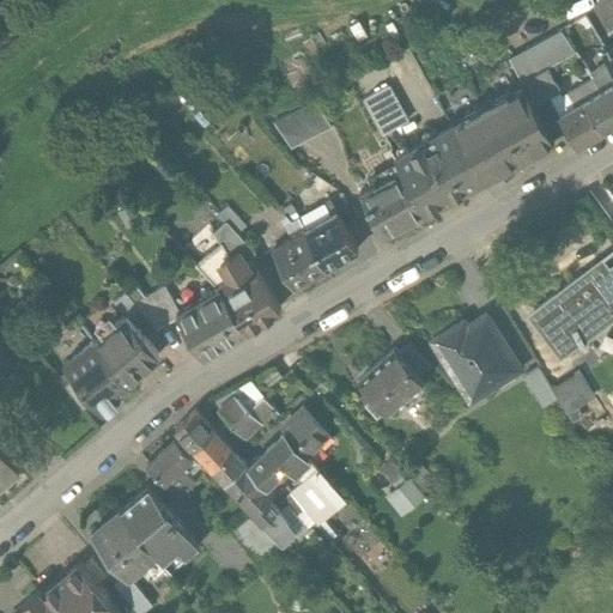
[(601,132),(612,123),(612,84),(583,102),(601,132)]
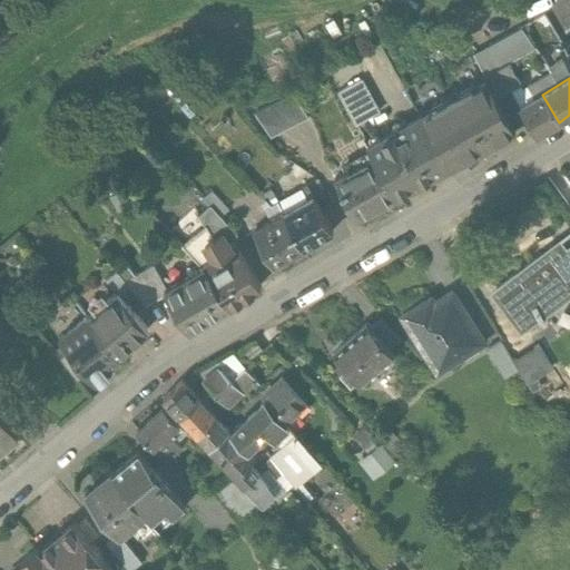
[(377,112),(360,80),(337,92),(355,125),(377,112)]
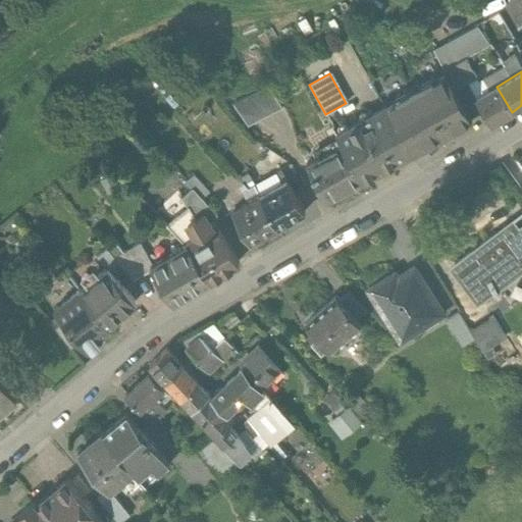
[(397,100),(383,107),(410,154),(472,119),(455,89),(447,73),(432,82),(433,84),(424,89),(422,85),(405,93),(408,98),(399,103),(397,100)]
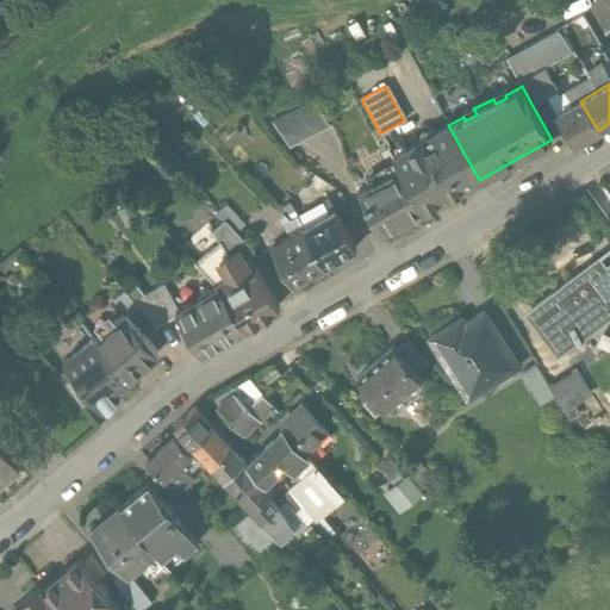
[(329,125),(312,101),(272,122),(290,147),(329,125)]
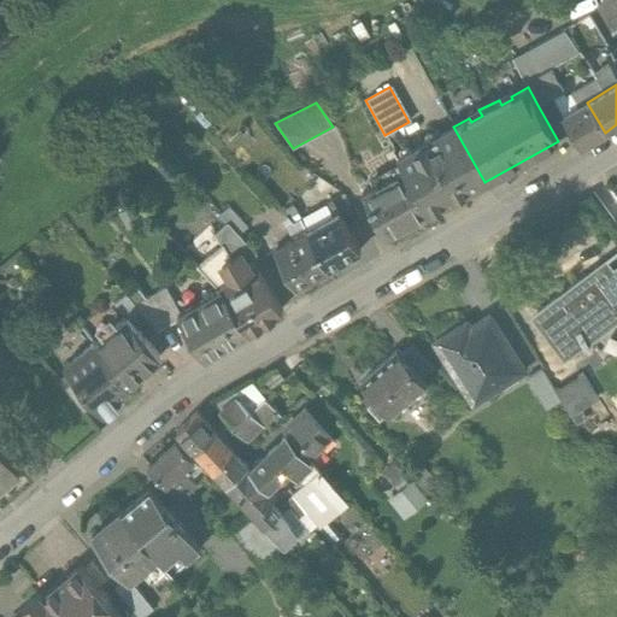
[(582,146),(605,133),(587,103),(564,116),(582,146)]
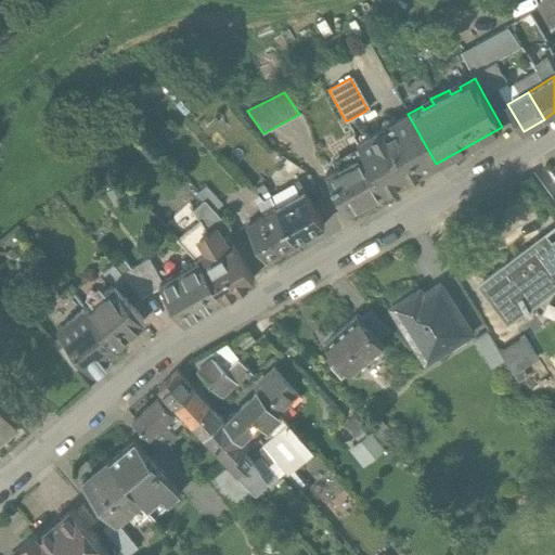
[(385,192),(436,164),(408,114),(357,142),(364,154),(385,192)]
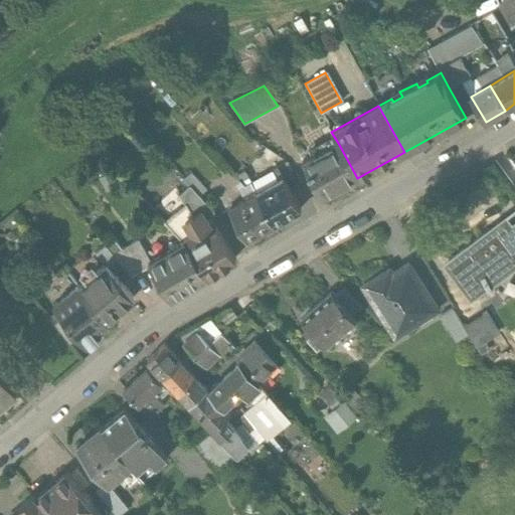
[(322,198),(357,178),(338,143),(303,163),(322,198)]
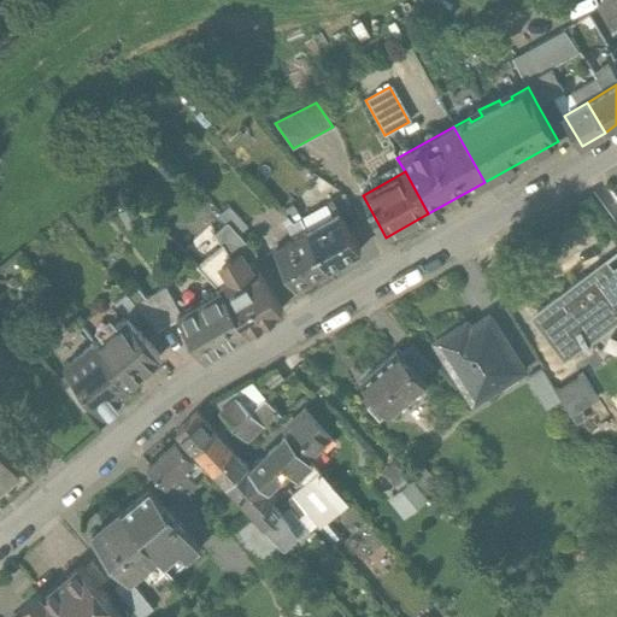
[(340,216),(307,233),(328,269),(360,251),(340,216)]
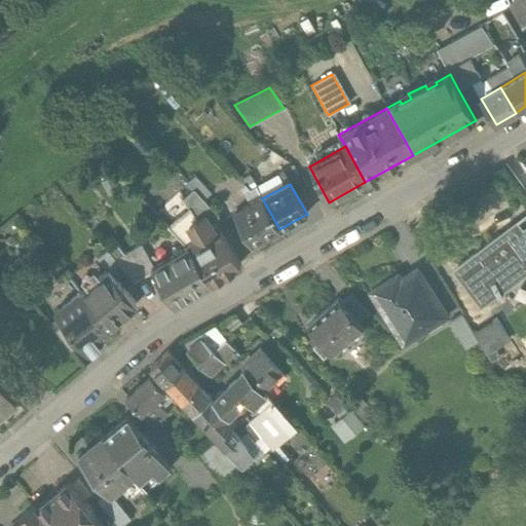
[(205,215),(212,224),(219,217),(194,189),(183,199),(189,210),(197,220),(205,215)]
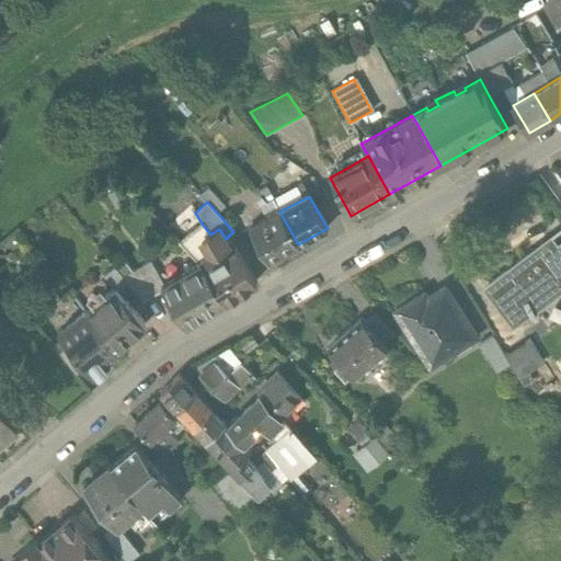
[(298,244),(279,212),(252,228),(270,260),(298,244)]
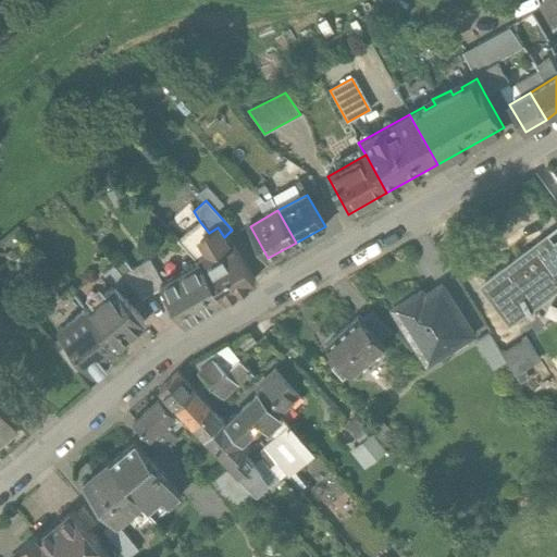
[(177,239),(198,261),(199,261),(200,261),(206,268),(224,298),(224,299),(256,281),(233,246),(230,248),(224,237),(218,227),(209,233),(200,222),(177,239)]
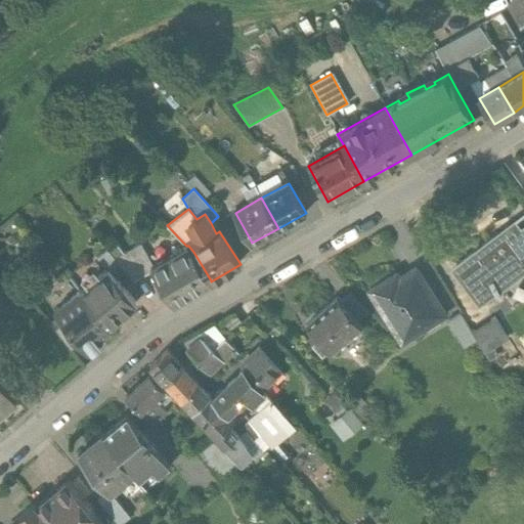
[(523,224),(513,233),(508,226),(494,236),(455,266),(481,300),(500,286),(495,279),(523,257),(523,224)]
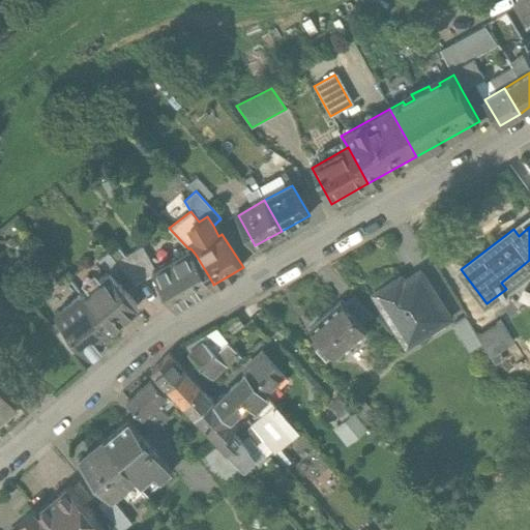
[(155,272),(153,269),(154,268),(143,249),(127,259),(119,247),(110,254),(126,273),(135,285),(155,272)]
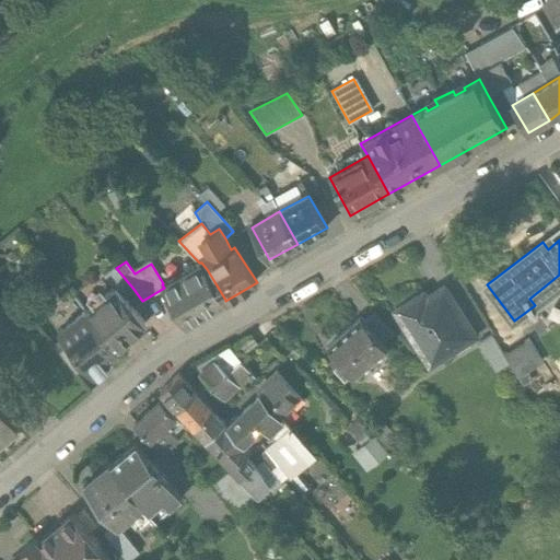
[(200,263),(199,263),(163,283),(162,284),(164,288),(185,323),(225,300),(207,269),(201,263),(200,263)]
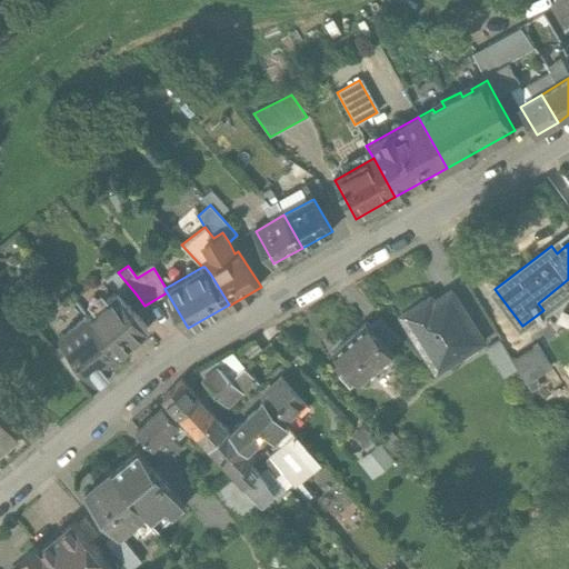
[(125,301),(136,293),(118,272),(117,270),(105,279),(116,293),(118,292),(125,301)]
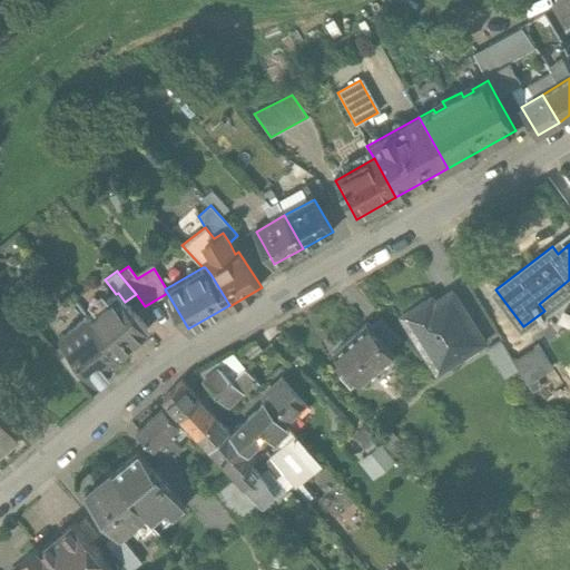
[(484,343),(452,292),(425,308),(422,303),(402,316),(426,355),(438,349),(448,365),(484,343)]
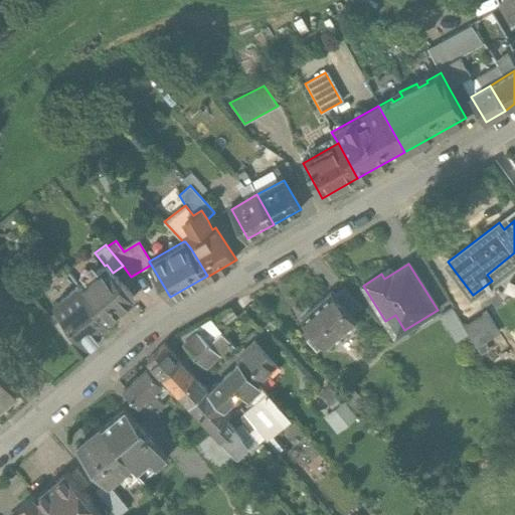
[(113,273),(107,265),(105,266),(79,287),(106,319),(133,297),(113,273)]
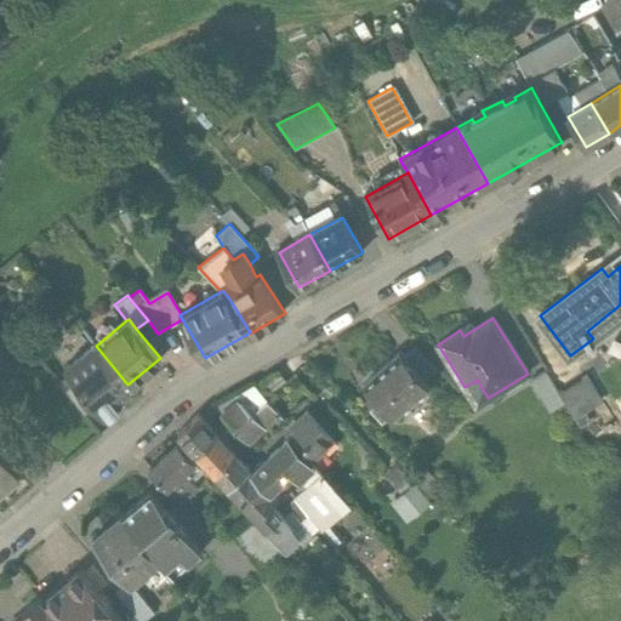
[(127,385),(96,346),(95,343),(64,368),(70,375),(95,405),(101,412),(103,411),(106,415),(121,403),(119,399),(131,388),(127,385)]
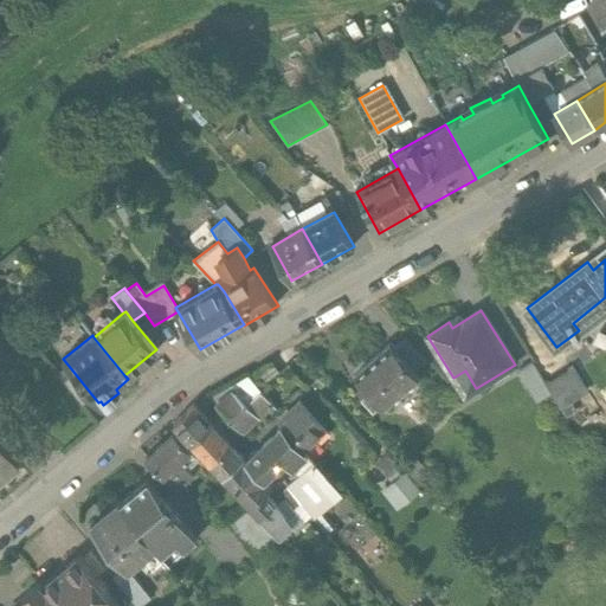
[(395,349),(413,368),(425,358),(406,339),(395,349)]
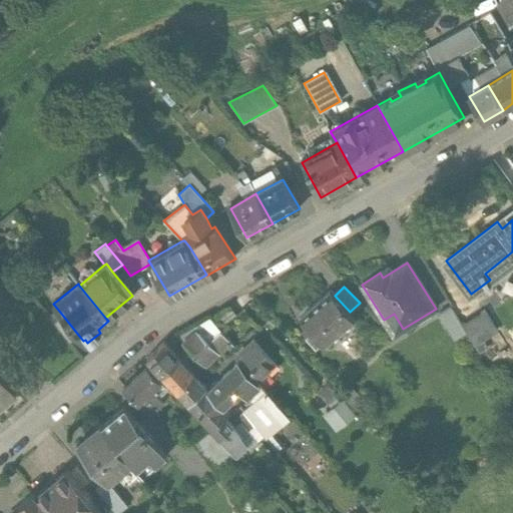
[(335,296),(331,292),(301,319),(325,345),(355,318),(350,312),(335,296)]
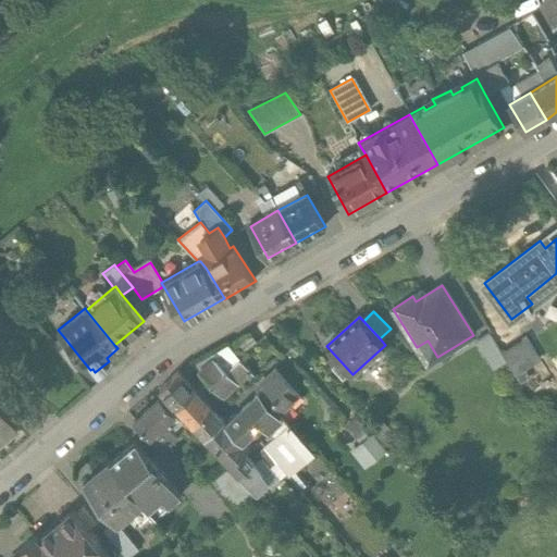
[(500,351),(489,333),(475,342),(493,369),(506,360),(500,351)]
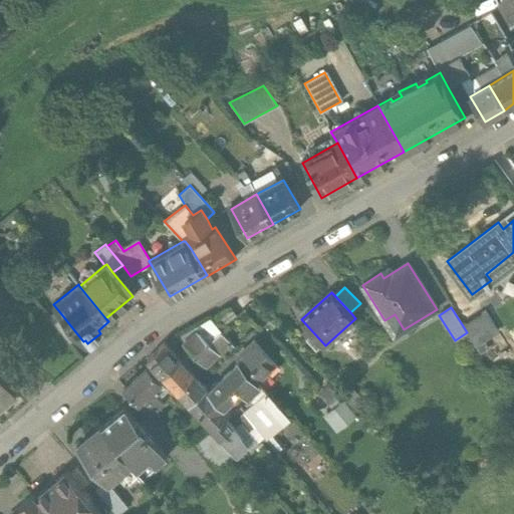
[(48,318),(68,343),(78,335),(58,310),(48,318)]
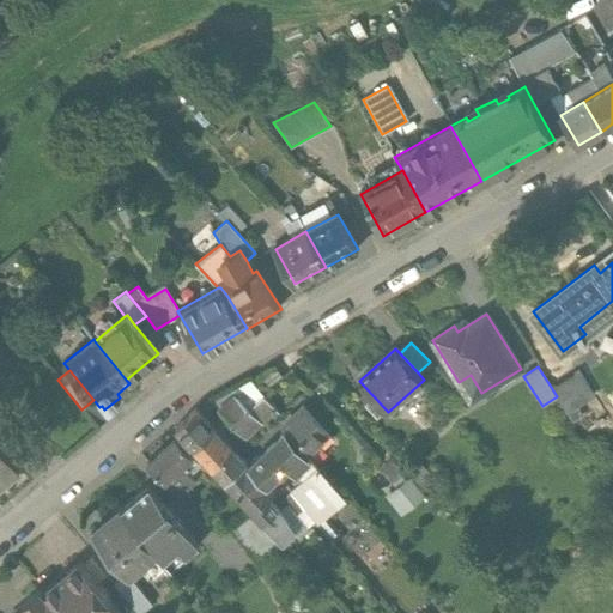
[(578,370),(551,387),(557,396),(572,420),(583,414),(577,405),(594,394),(578,370)]
